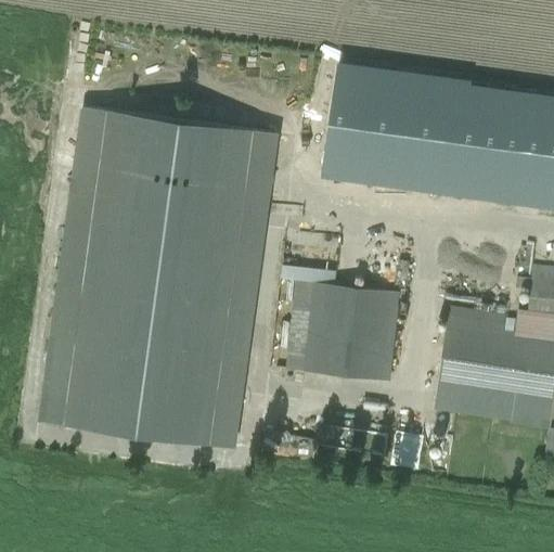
[(553,99),(335,73),(322,180),(553,208),(553,99)]
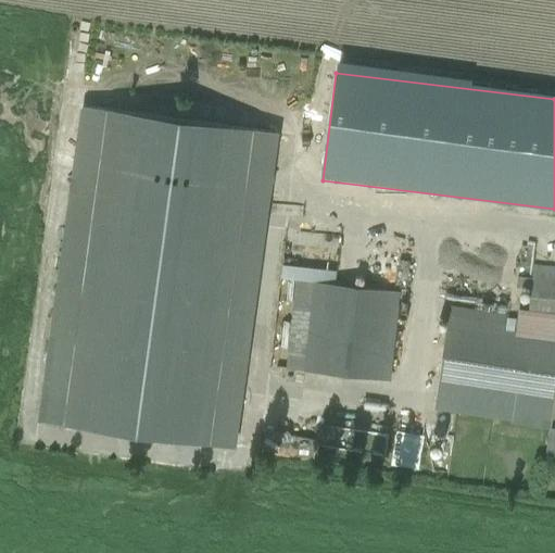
[(108,112),(65,428),(206,448),(251,133),(108,112)]
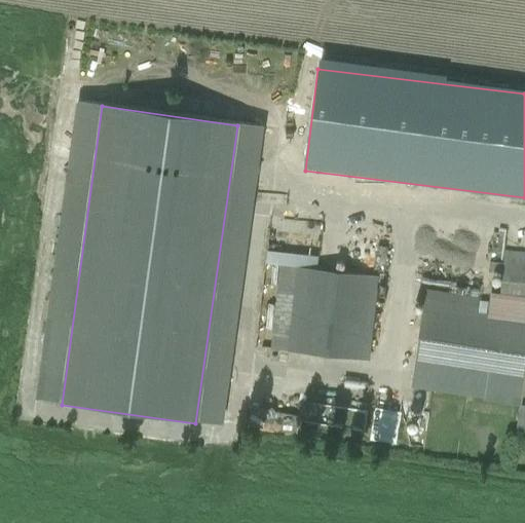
[(499,300),(524,302),(524,256),(503,254),(499,300)]
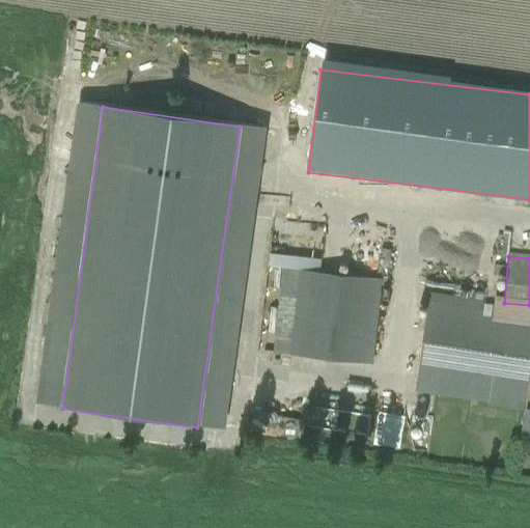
[(493,267),(492,277),(504,278),(505,269),(493,267)]
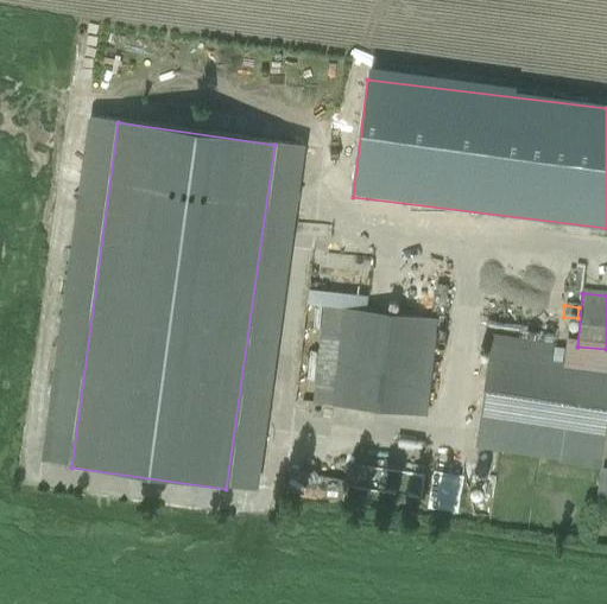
[(313,406),(428,418),(438,320),(323,309),(313,406)]
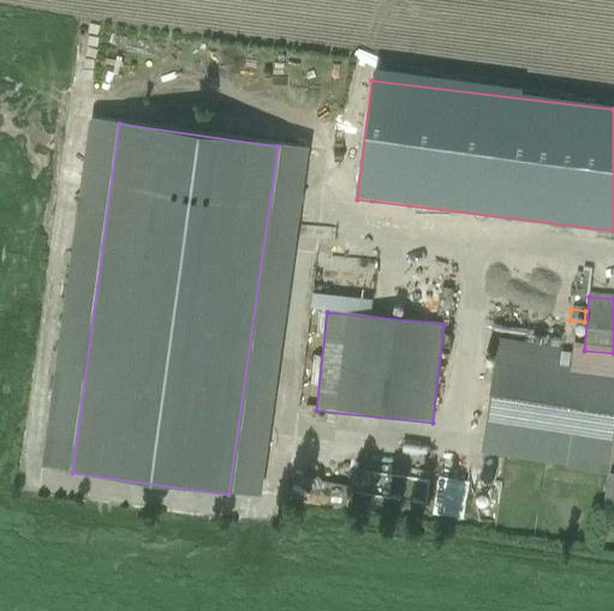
[(483,433),(612,455),(613,441),(613,378),(558,369),(560,353),(499,342),(483,433)]
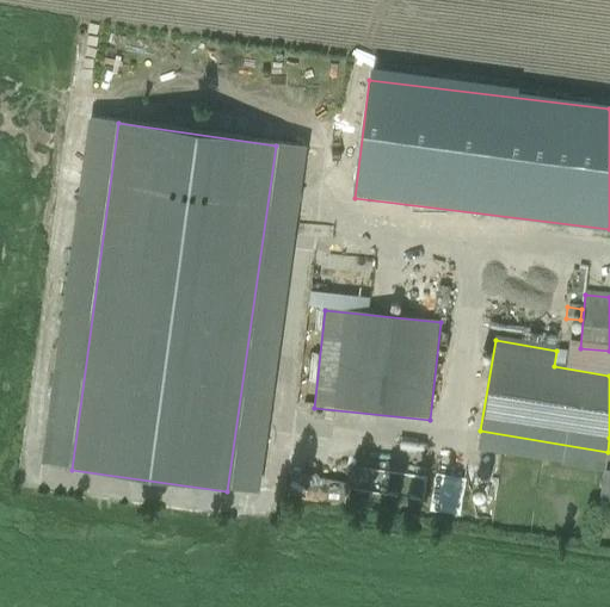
[(609,475),(603,474),(596,513),(609,514),(609,475)]
